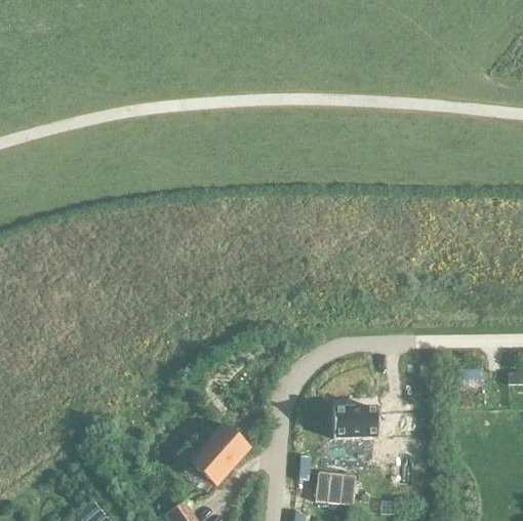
[(479,393),(478,378),(455,378),(455,394),(479,393)]
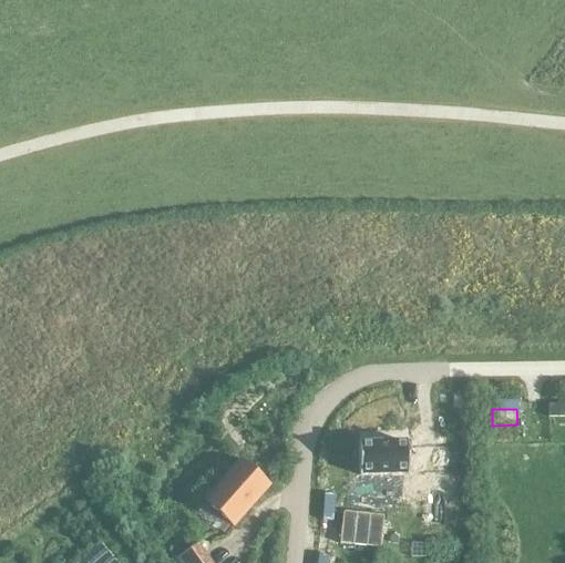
[(409,438),(360,439),(361,471),(410,471),(409,438)]
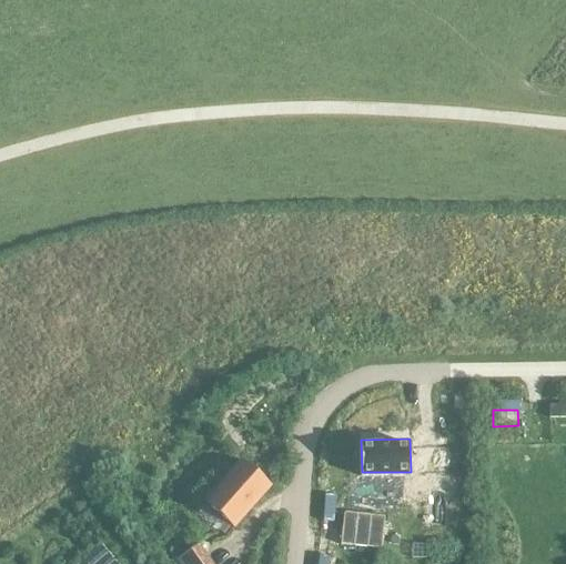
[(243,456),(206,499),(235,524),(273,482),(243,456)]
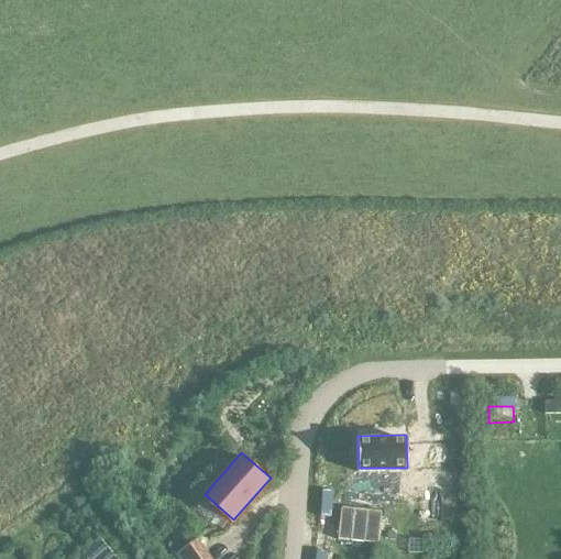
[(196,538),(179,550),(186,558),(199,558),(207,554),(196,538)]
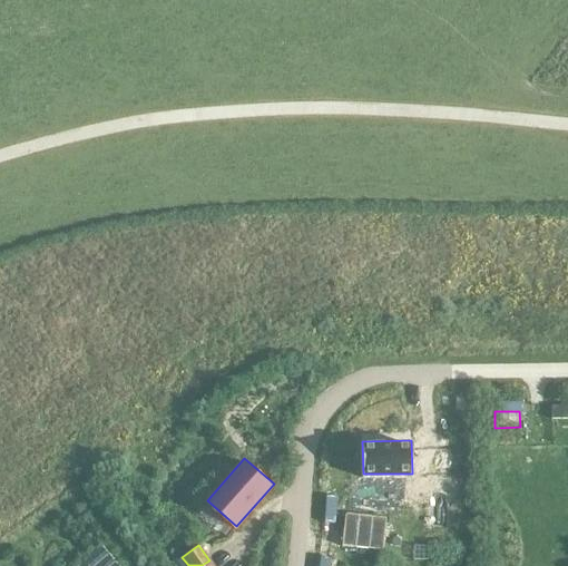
[(106,565),(100,556),(82,565),(106,565)]
